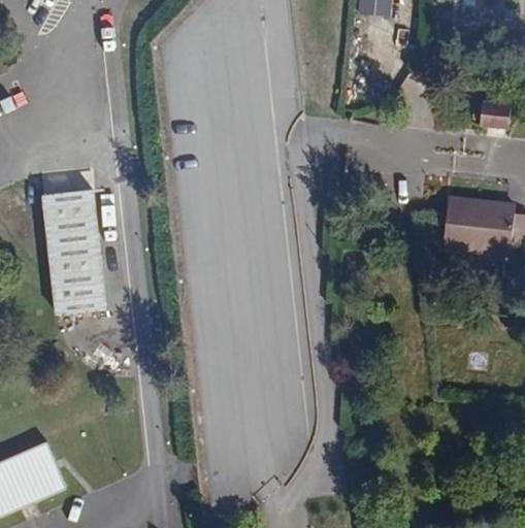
[(389,18),(390,0),(356,0),(356,15),(389,18)]
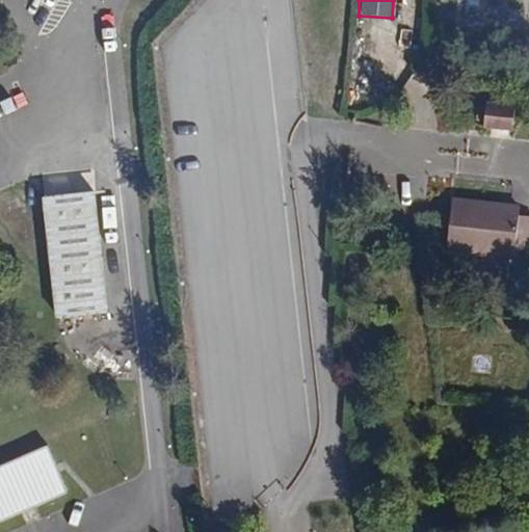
[(510,132),(513,113),(484,108),(482,128),(510,132)]
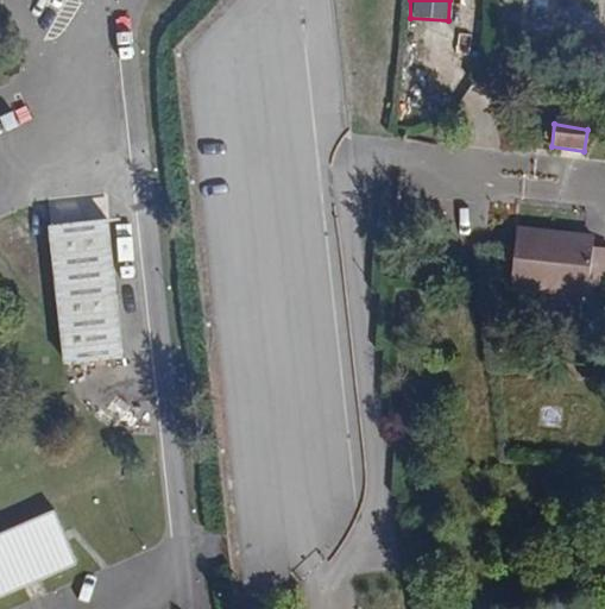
[(121,357),(107,219),(49,225),(64,364),(121,357)]
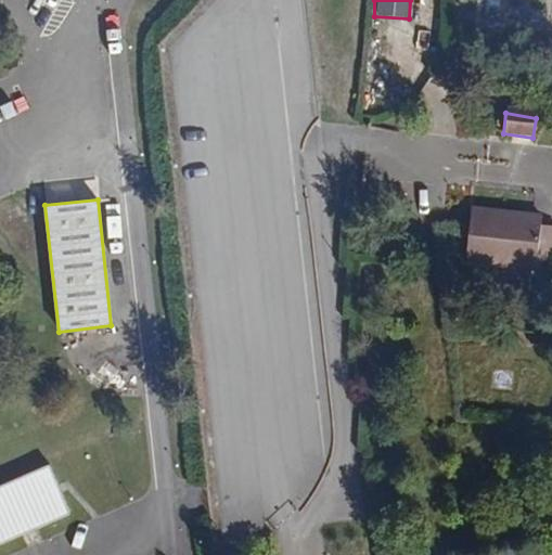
[(526,213),(472,205),(463,263),(534,273),(535,266),(550,268),(551,252),(551,224),(541,223),(525,221),(526,213)]
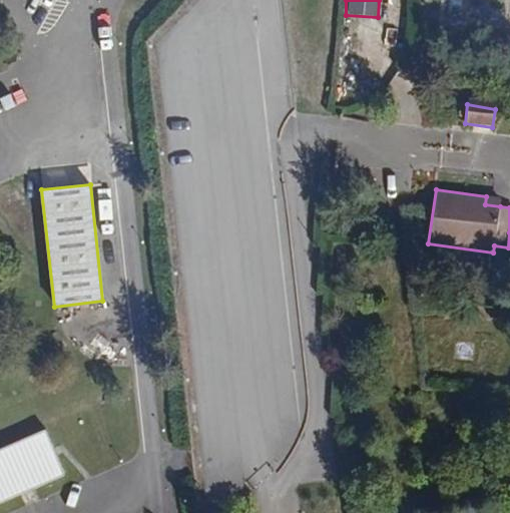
[(0,501),(62,475),(43,430),(0,448),(0,501)]
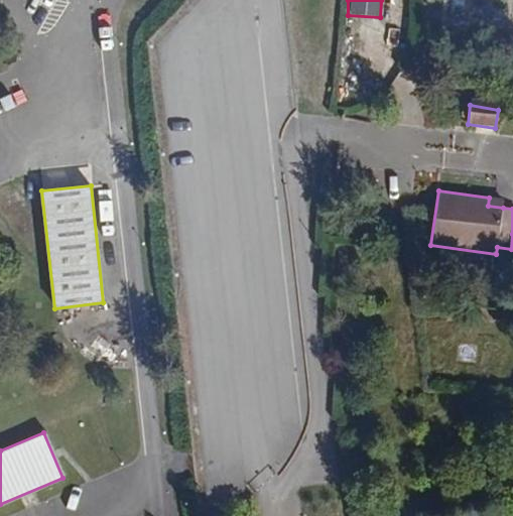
All buildings are outlined.
